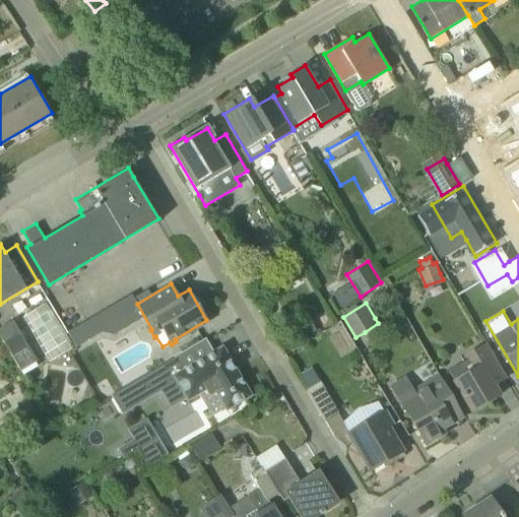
[(306,335),(317,329),(308,314),(297,320),(306,335)]
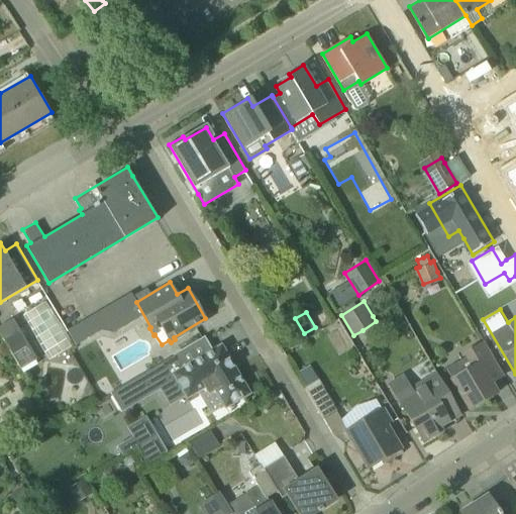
[(38,363),(35,358),(37,357),(13,317),(0,324),(0,331),(21,368),(23,372),(38,363)]
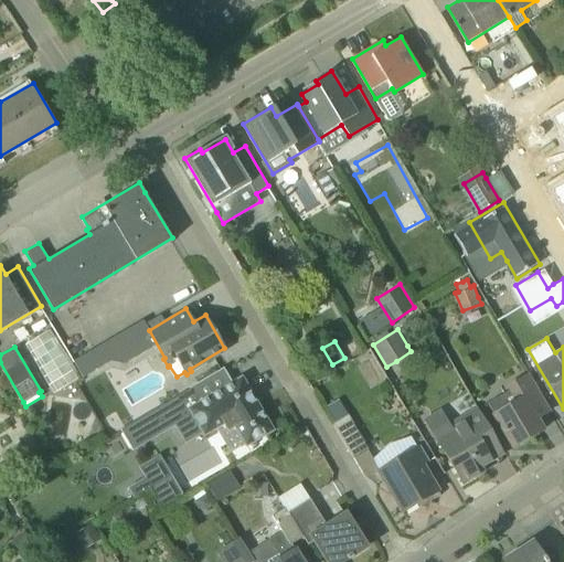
[(190,407),(192,410),(190,411),(190,412),(189,413),(188,414),(187,416),(187,419),(187,420),(187,422),(187,423),(188,423),(188,425),(189,426),(190,427),(190,428),(192,428),(193,430),(195,431),(198,431),(200,430),(203,428),(204,432),(219,424),(227,438),(240,431),(247,443),(272,428),(242,377),(232,382),(223,368),(191,386),(200,401),(190,407)]
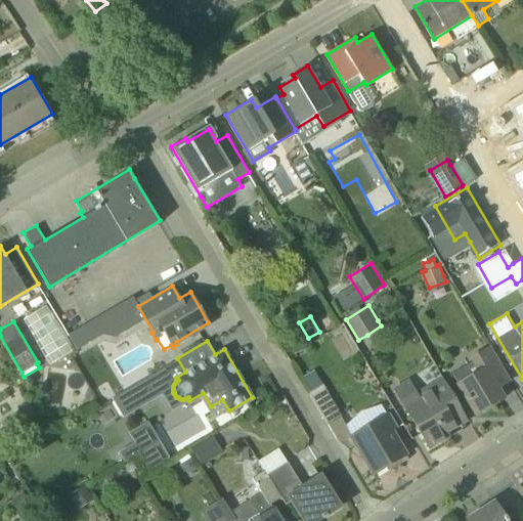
[(476,414),(504,397),(497,386),(511,379),(490,344),(471,355),(473,359),(451,372),(476,414)]
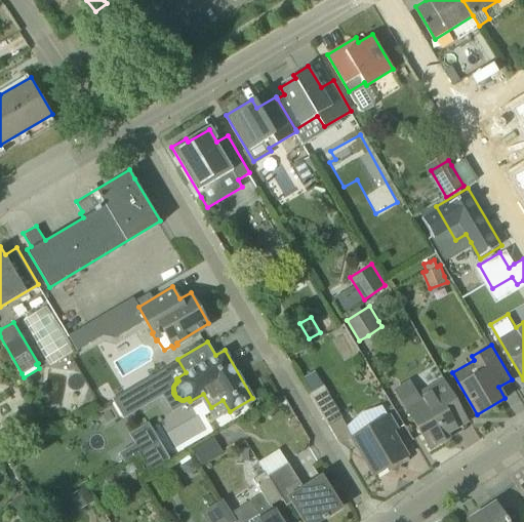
[(329,424),(343,415),(325,384),(324,384),(316,370),(304,376),(313,391),(311,392),(329,424)]
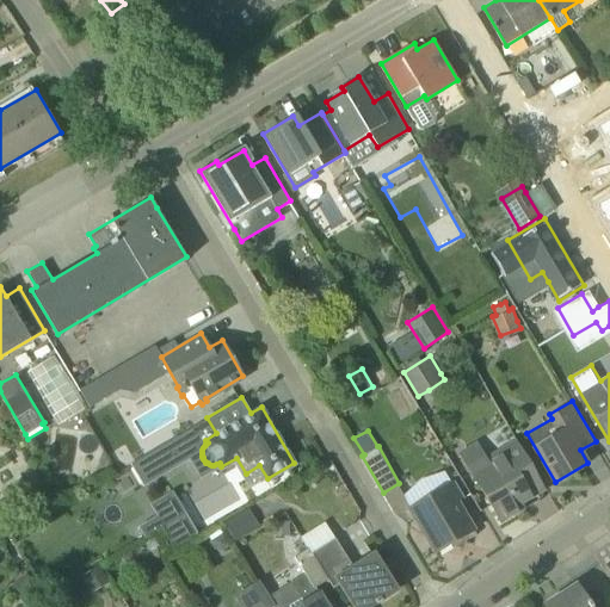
[(473,474),(491,503),(500,519),(522,506),(519,501),(544,487),(516,438),(487,454),(478,439),(458,451),(473,474)]
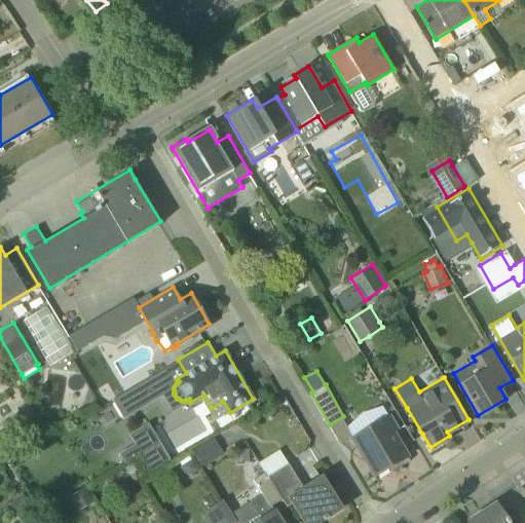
[(390,415),(359,434),(353,437),(375,475),(389,467),(391,471),(410,459),(394,432),(398,428),(390,415)]
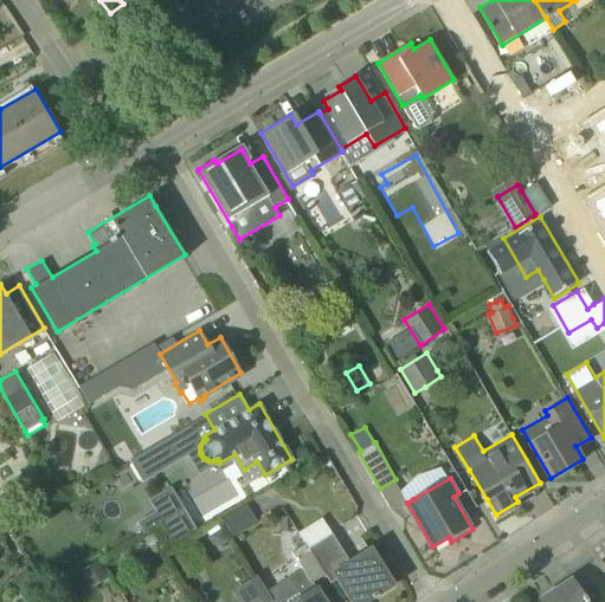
[(223,517),(233,536),(258,520),(246,502),(223,517)]
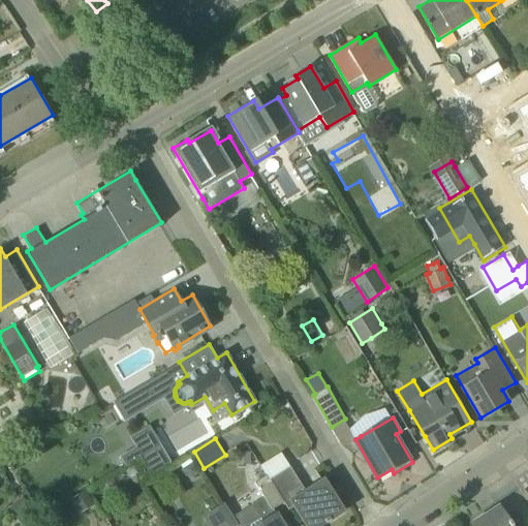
[(161,443),(143,455),(152,473),(171,462),(171,461),(172,460),(161,443)]
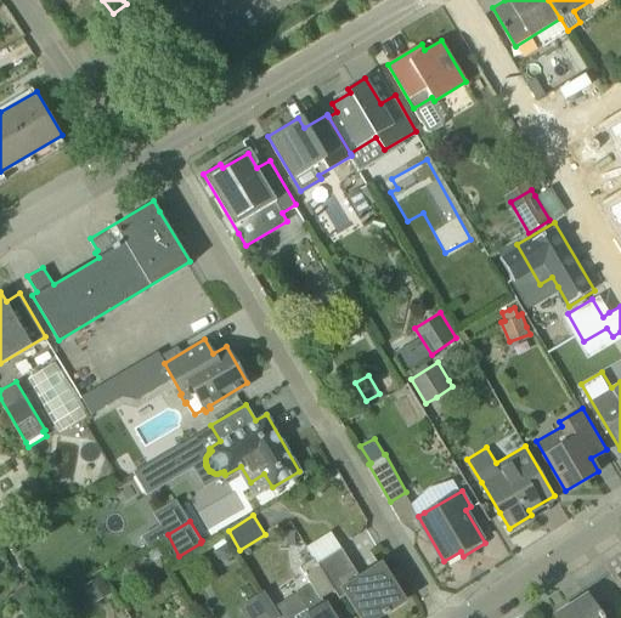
[(148,546),(168,534),(161,523),(142,534),(148,546)]
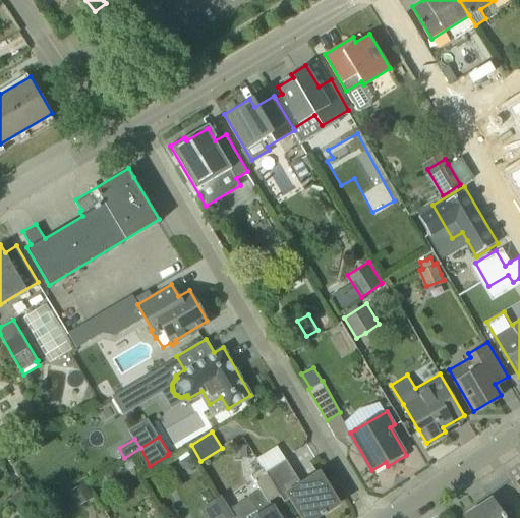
[(233,456),(247,456),(247,443),(233,444),(233,456)]
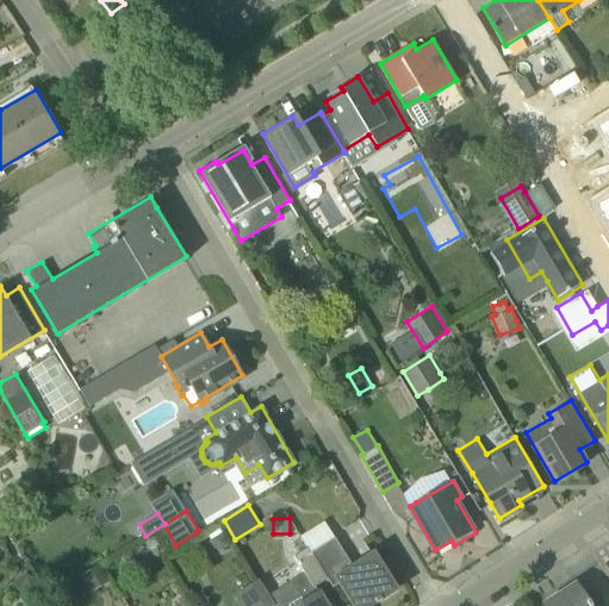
[(162,531),(147,541),(157,557),(173,548),(162,531)]
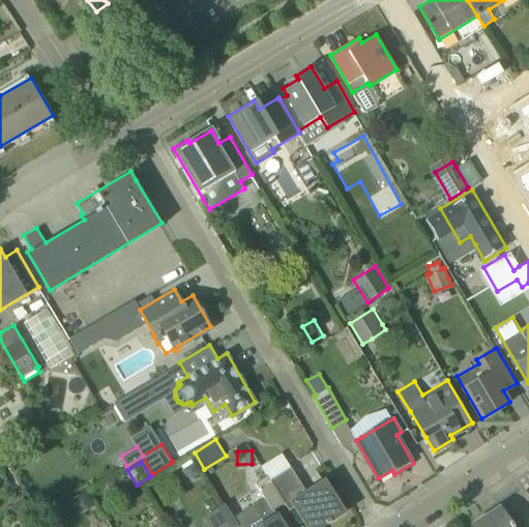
[(193,462),(182,469),(185,474),(195,477),(200,473),(193,462)]
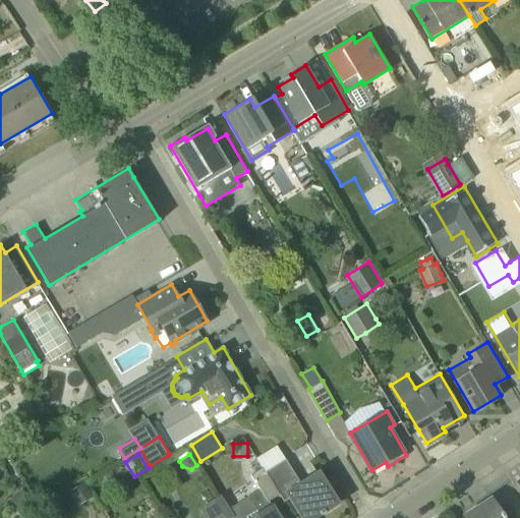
[(303,517),(312,517),(321,513),(322,514),(327,511),(326,510),(339,502),(338,501),(336,502),(324,482),(325,481),(319,472),(301,483),(285,457),(266,470),(280,493),(285,501),(290,497),(303,517)]
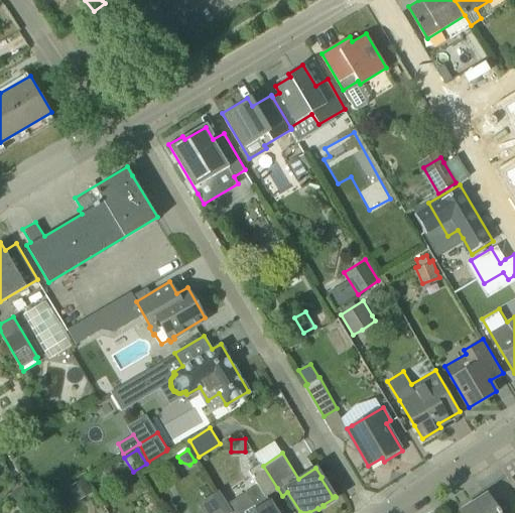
[(245,512),(278,512),(267,494),(277,488),(263,466),(260,462),(248,469),(262,490),(252,495),(258,505),(245,512)]
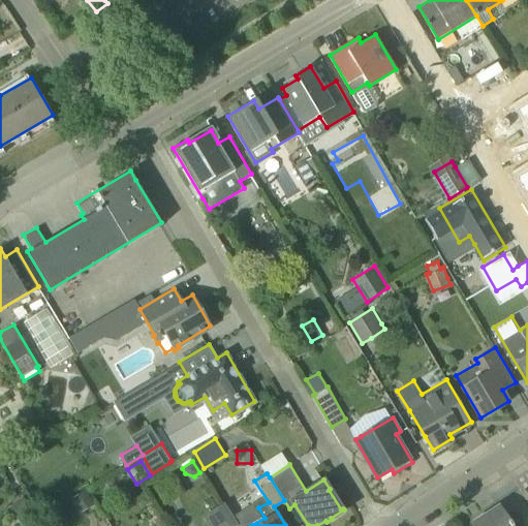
[(80,511),(94,502),(86,489),(71,497),(80,511)]
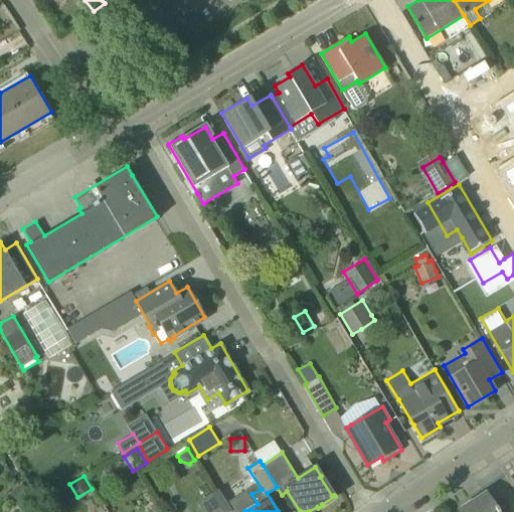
[(228,511),(232,510),(218,488),(197,501),(203,511),(228,511)]
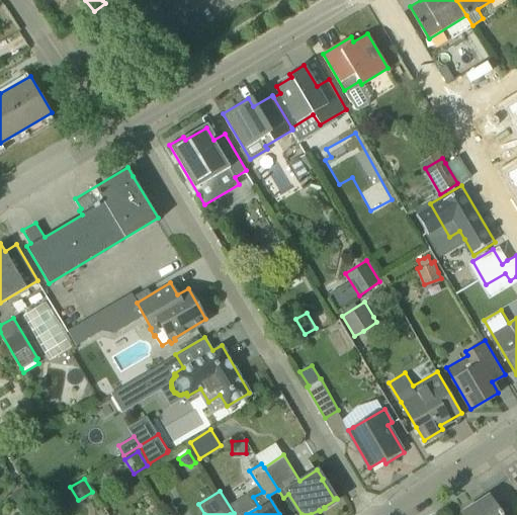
[(499,514),(487,496),(461,513),(462,514),(499,514)]
